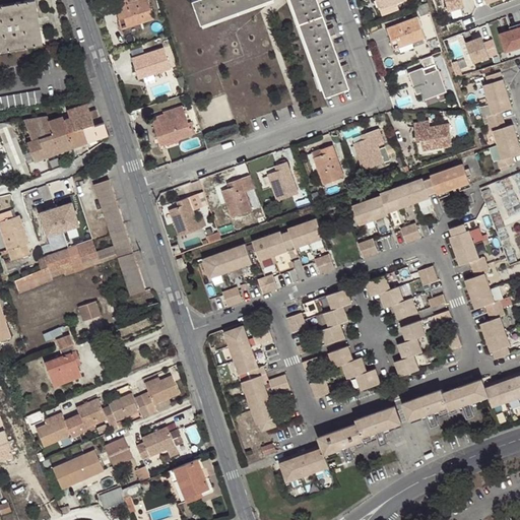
[(34,9),(37,9),(35,0),(23,0),(0,4),(0,51),(43,44),(41,34),(38,35),(34,9)]
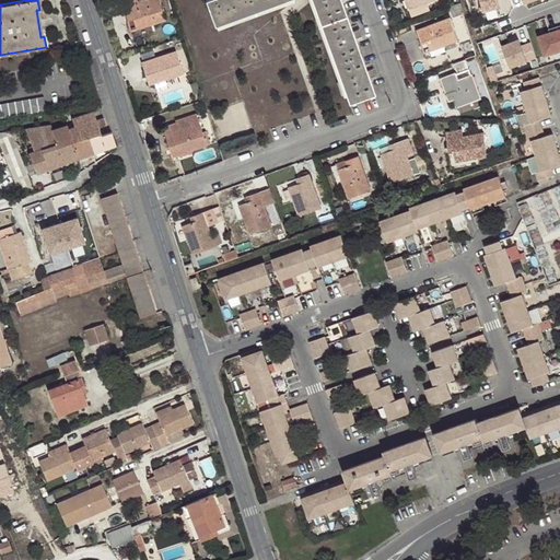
[(132,20),(136,30),(165,20),(159,0),(125,0),(121,1),(128,21),(132,20)]
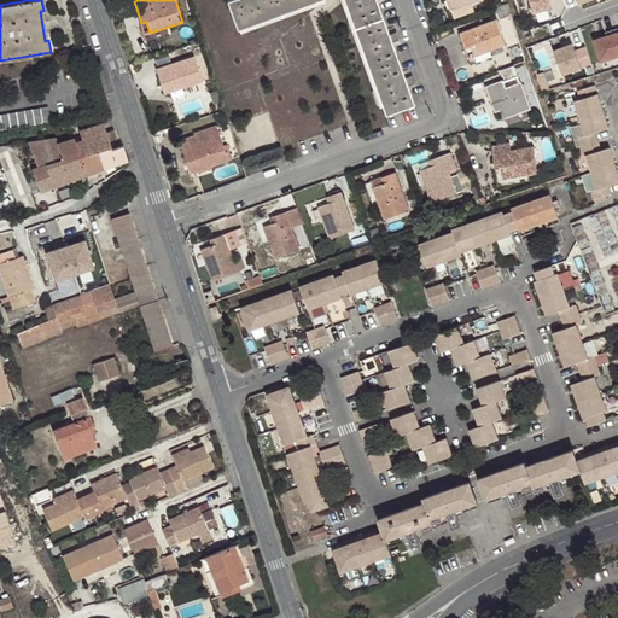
[(318,0),(226,0),(237,29),(318,0)]
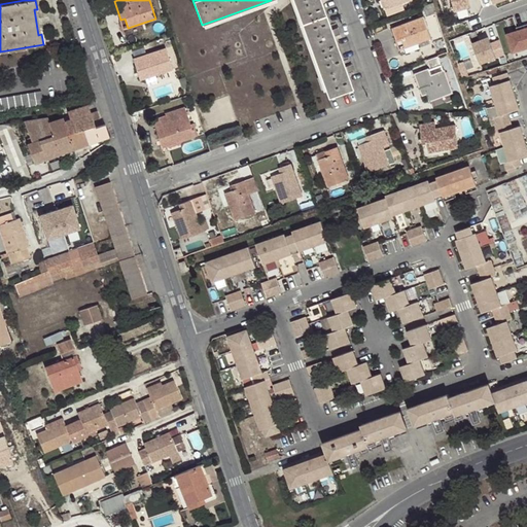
[(292,0),(328,98),(353,90),(347,74),(353,72),(351,65),(345,67),(334,37),(340,35),(338,27),(331,30),(321,0),(292,0)]
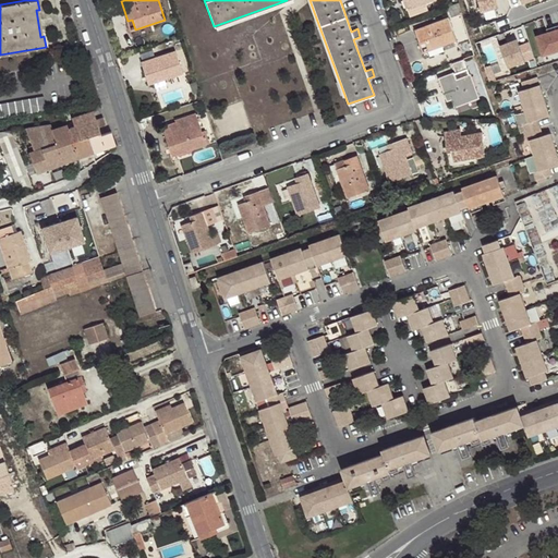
[(409,0),(403,0),(408,10),(412,8),(409,0)]
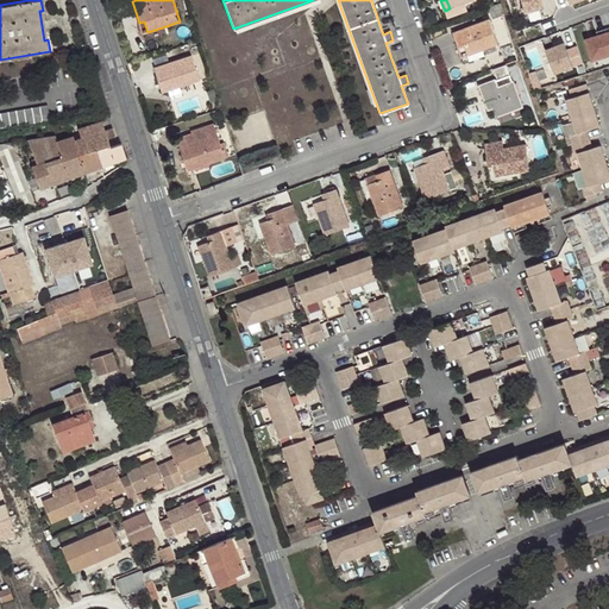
[(540,0),(520,0),(523,13),(542,7),(540,0)]
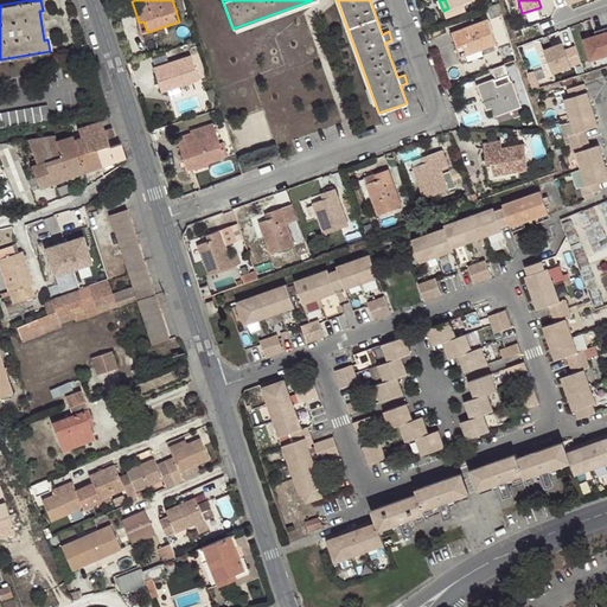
[(490,19),(502,16),(498,4),(486,8),(490,19)]
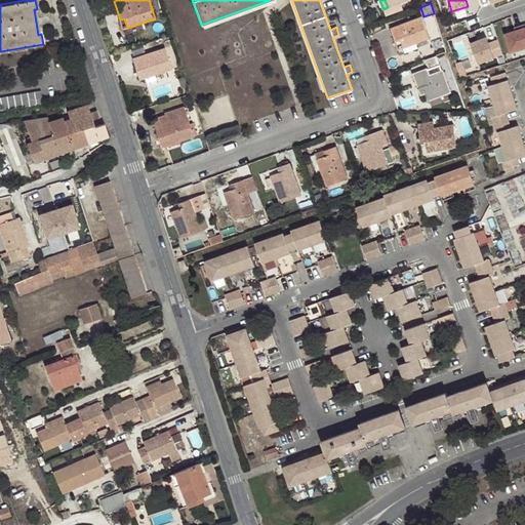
[(421,16),(390,29),(394,41),(399,39),(402,48),(415,44),(430,38),(421,16)]
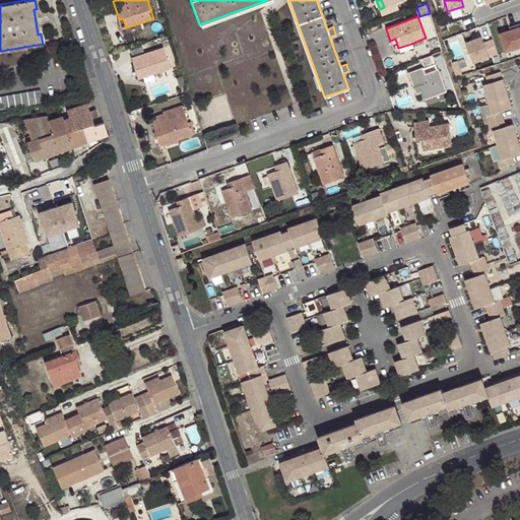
[(510,34),(500,37),(505,54),(519,49),(519,40),(516,26),(509,29),(510,34)]
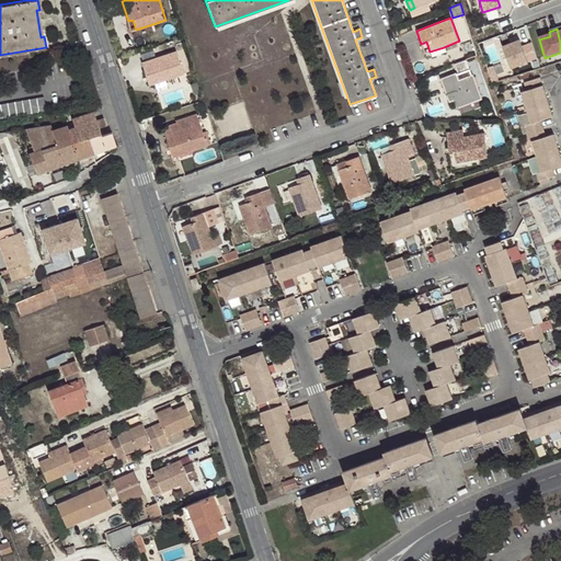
[(527,64),(519,42),(502,48),(510,69),(527,64)]
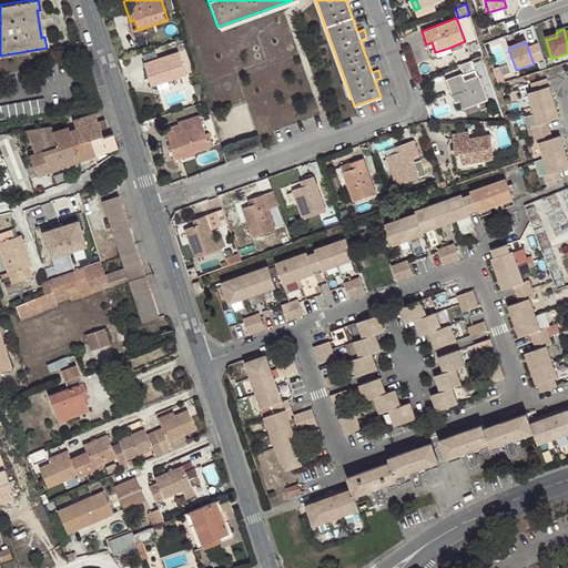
[(449,48),(435,52),(437,58),(452,53),(449,48)]
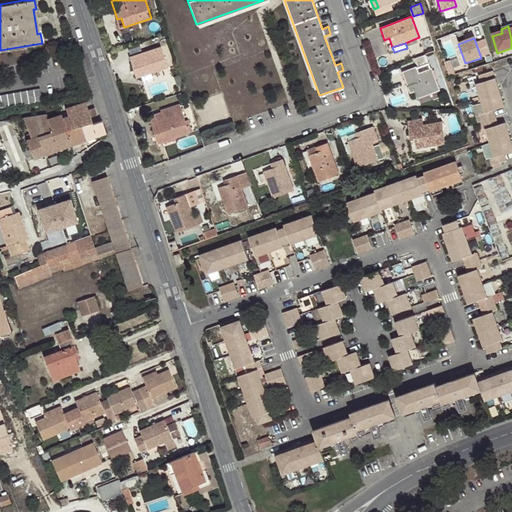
[(129,58),(133,69),(138,67),(140,76),(167,68),(160,48),(129,58)]
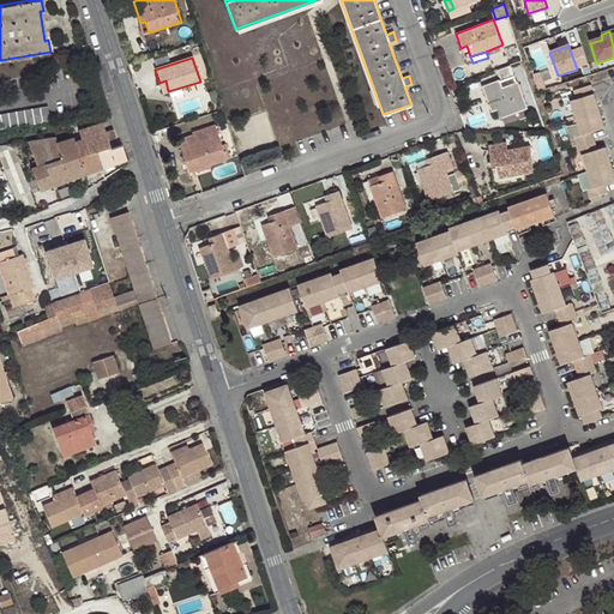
[(483,88),(489,103),(497,101),(499,109),(501,116),(525,108),(513,76),(483,88)]
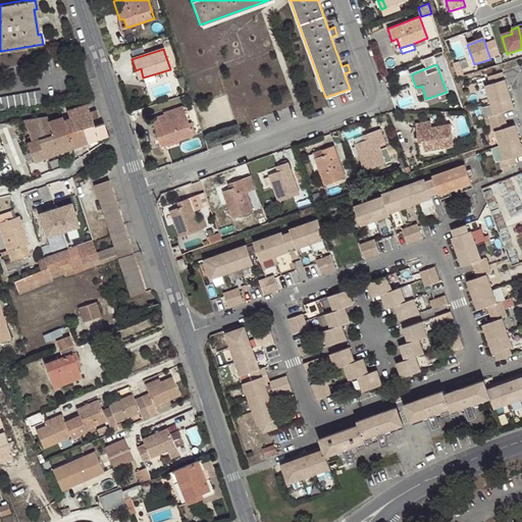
[(504,73),(489,79),(492,87),(487,89),(490,99),(510,94),(504,73)]
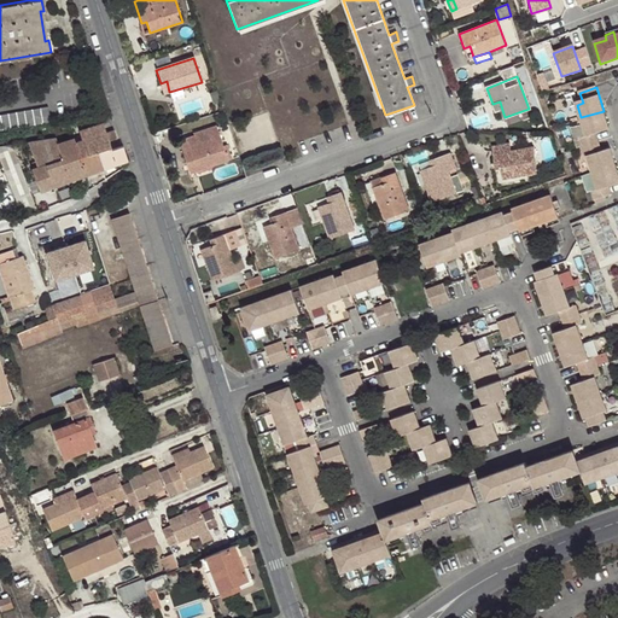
[(500,101),(493,104),(495,114),(502,110),(500,101)]
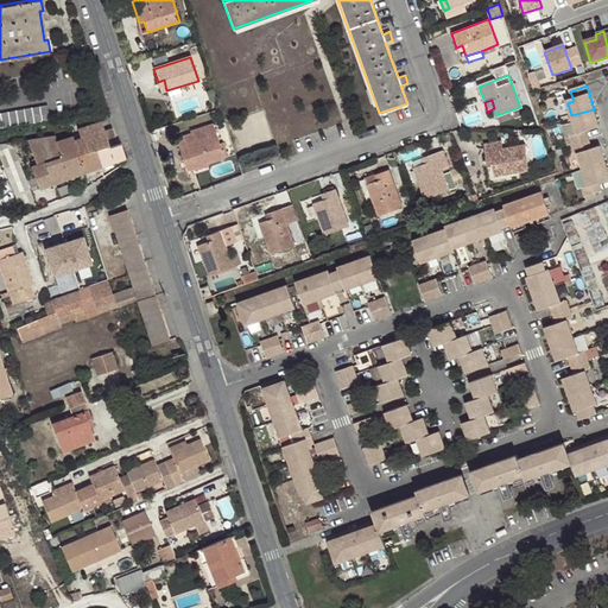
[(0,128),(50,120),(46,105),(0,112),(0,128)]
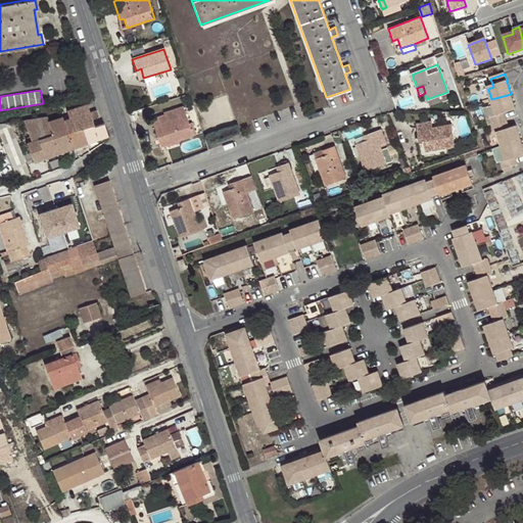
[(511,94),(491,99),(496,115),(489,117),(492,126),(507,122),(505,113),(516,110),(511,94)]
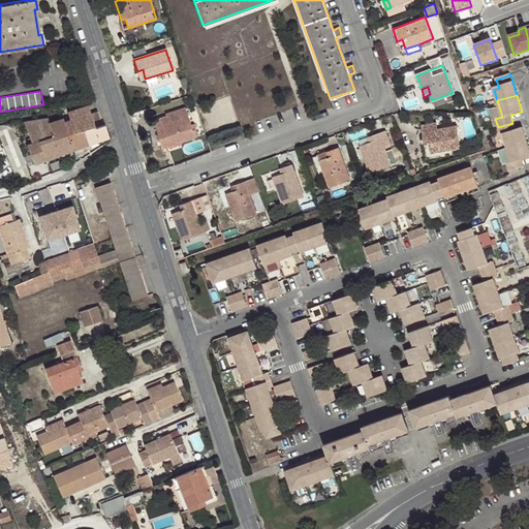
[(111,137),(106,124),(96,127),(94,121),(100,119),(98,111),(91,114),(88,105),(79,109),(92,145),(111,137)]
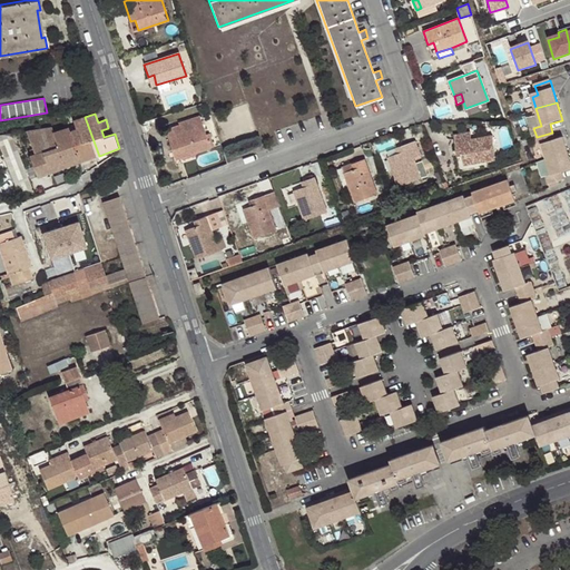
[(189,119),(190,121),(193,128),(182,133),(179,125),(165,130),(170,149),(177,147),(180,157),(210,148),(199,116),(189,119)]
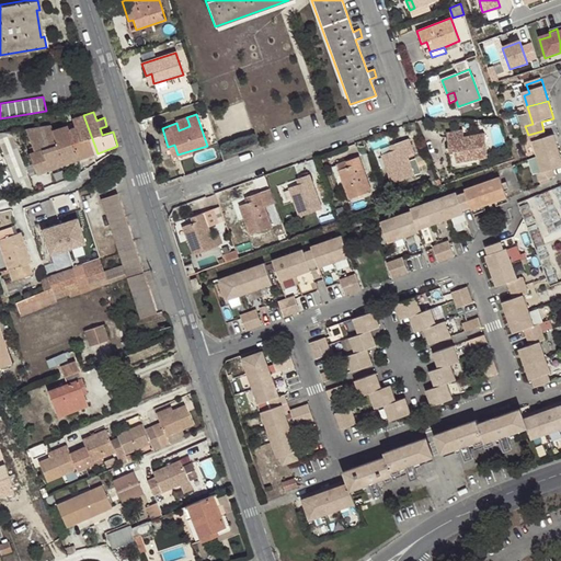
[(98,153),(83,115),(72,118),(76,126),(69,128),(79,159),(98,153)]
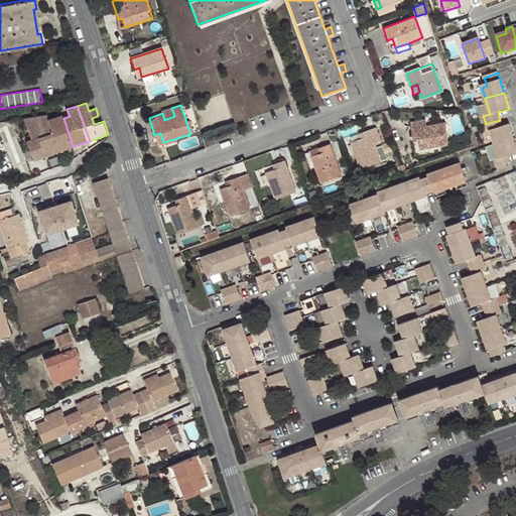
[(174,116),(172,110),(162,113),(164,120),(174,116)]
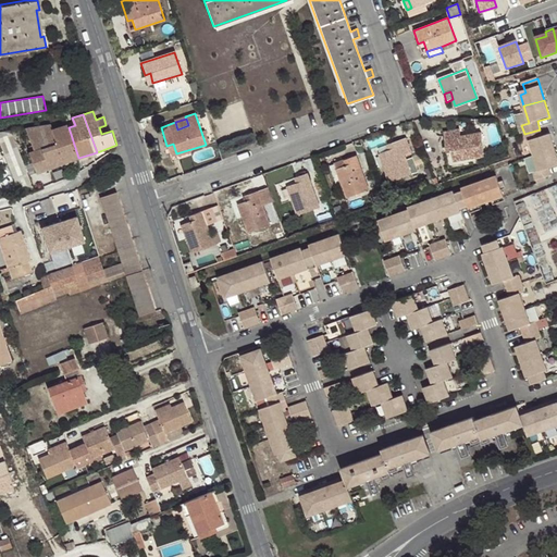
[(64,163),(52,130),(51,124),(25,127),(34,150),(29,151),(36,173),(64,163)]
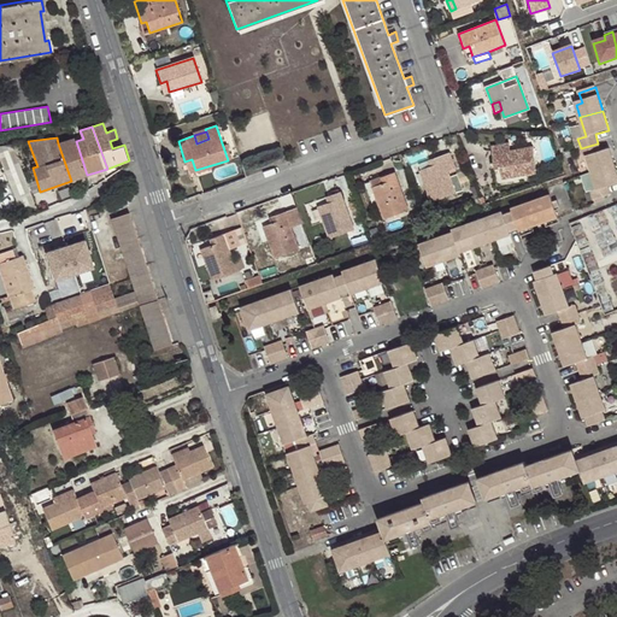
[(75,137),(58,144),(71,181),(87,175),(76,141),(75,137)]
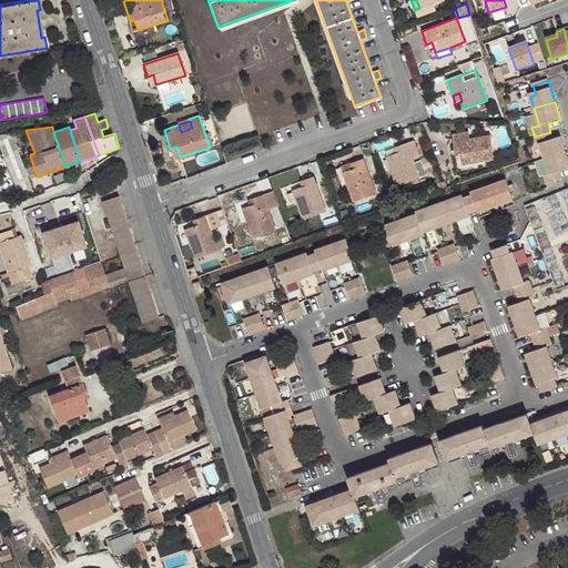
[(453,134),(455,151),(463,150),(464,153),(460,153),(460,154),(463,165),(493,160),(493,158),(499,158),(498,148),(492,148),(490,135),(469,139),(468,132),(453,134)]
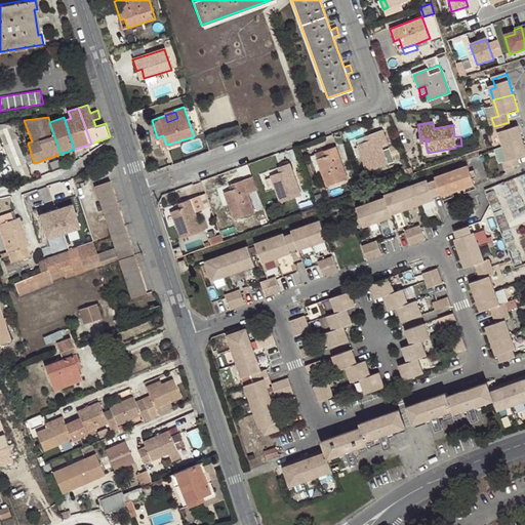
[(512,129),(509,122),(494,126),(496,132),(498,133),(502,148),(523,142),(518,127),(512,129)]
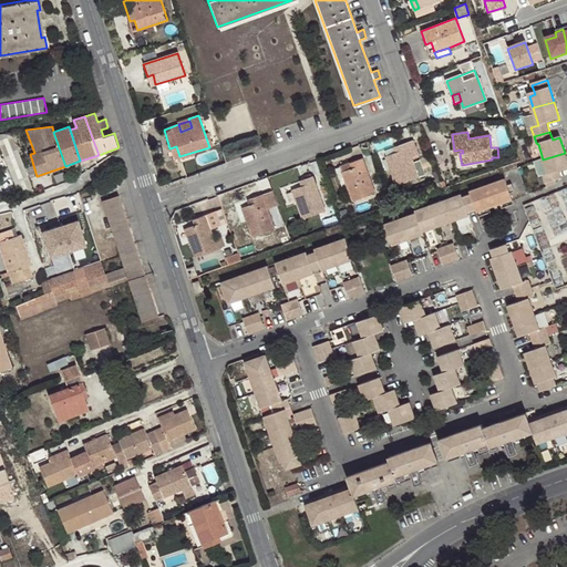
[(16,185),(20,198),(34,193),(12,133),(0,133),(0,145),(2,152),(3,154),(8,167),(16,185)]
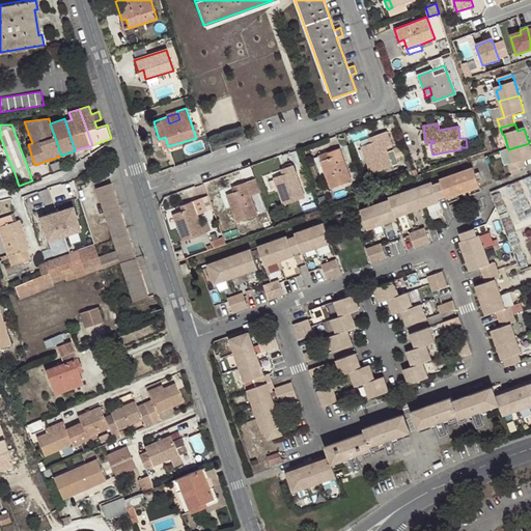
[(387,131),(373,136),(376,144),(372,146),(371,143),(370,143),(361,146),(371,174),(398,165),(393,149),(387,152),(386,147),(392,145),(387,131)]
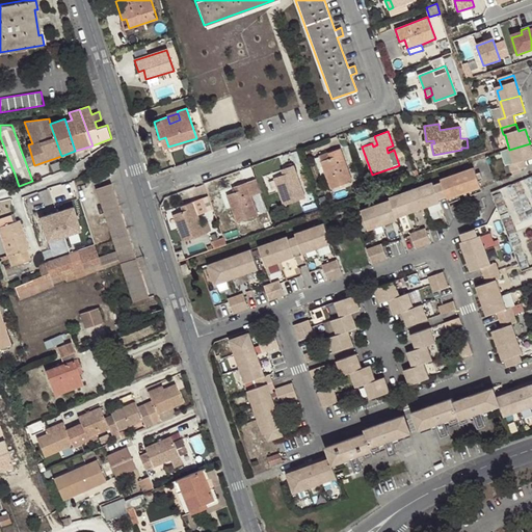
[(509,150),(514,163),(507,165),(510,174),(527,168),(525,160),(531,158),(531,151),(530,143),(509,150)]
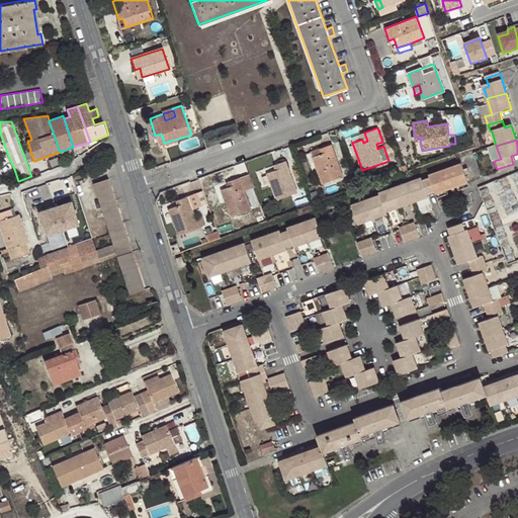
[(331,145),(320,149),(322,154),(313,157),(322,184),(343,177),(331,145)]
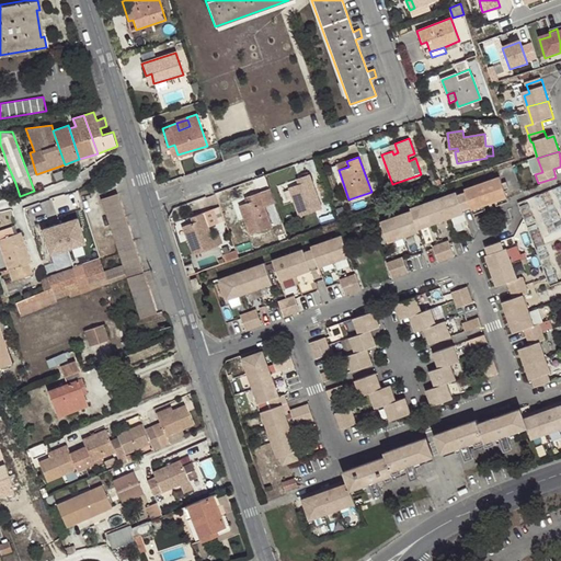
[(348,167),(346,161),(336,164),(339,170),(348,167)]
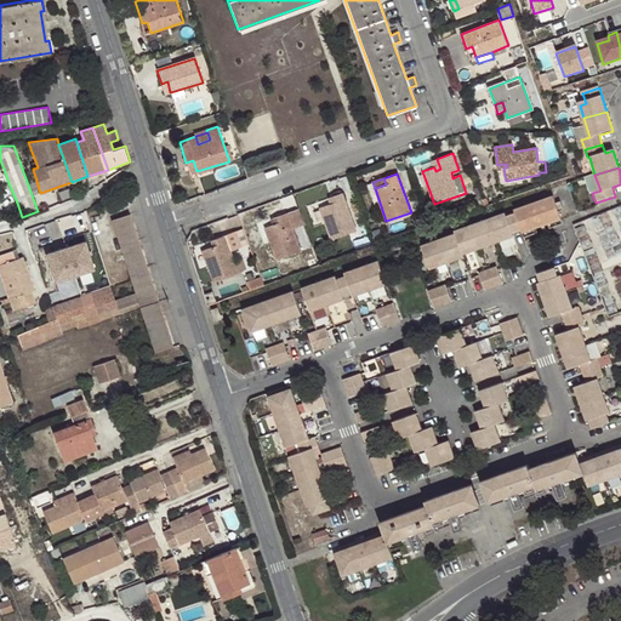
[(357,232),(342,193),(328,198),(330,204),(319,209),(331,240),(357,232)]
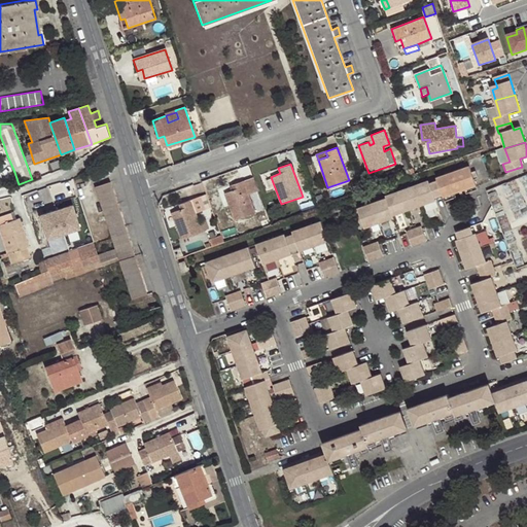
[(469,166),(452,172),(459,191),(477,185),(469,166)]
